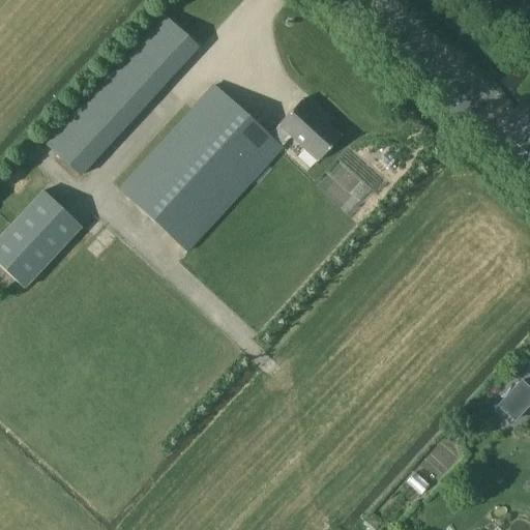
[(81,177),(198,48),(165,18),(48,146),(81,177)]
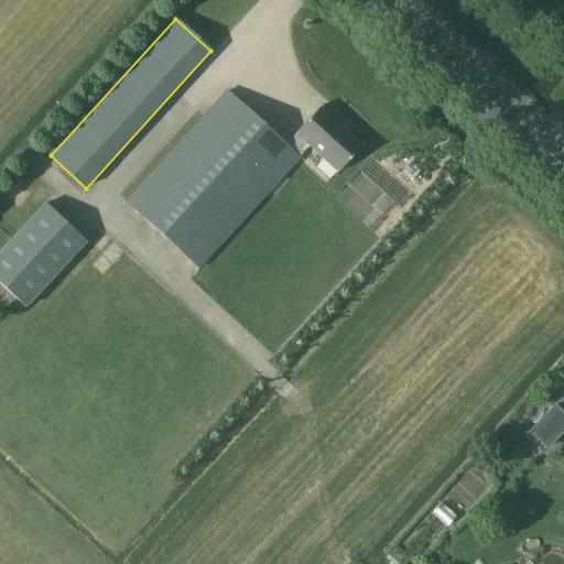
[(338,173),(364,145),(322,108),(286,147),(227,93),(128,202),(201,268),(301,159),(299,158),(310,147),(338,173)]
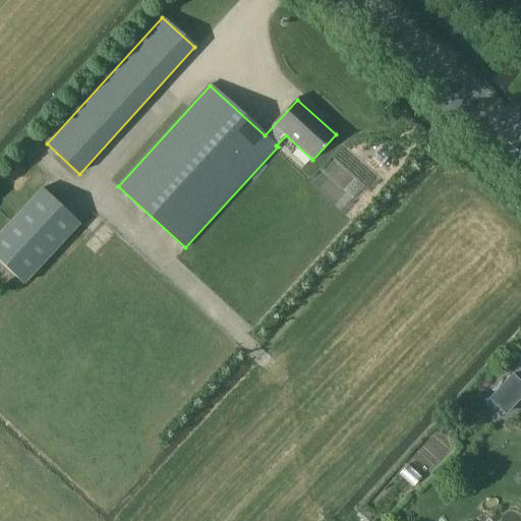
[(380,152),(373,158),(382,166),(388,159),(380,152)]
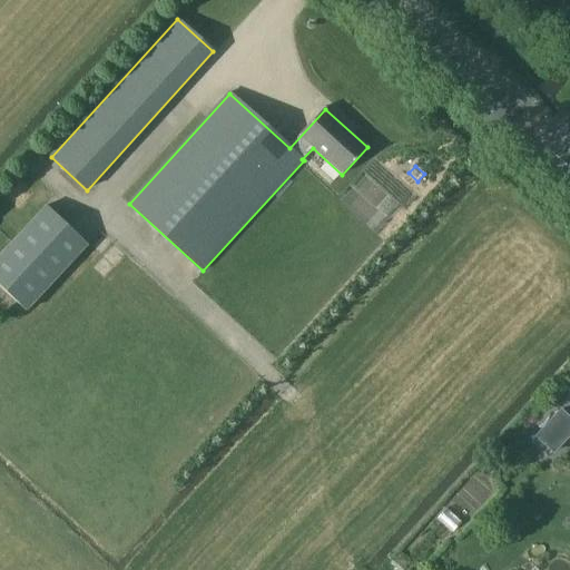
[(0,287),(27,312),(89,245),(48,208),(0,259),(0,287)]
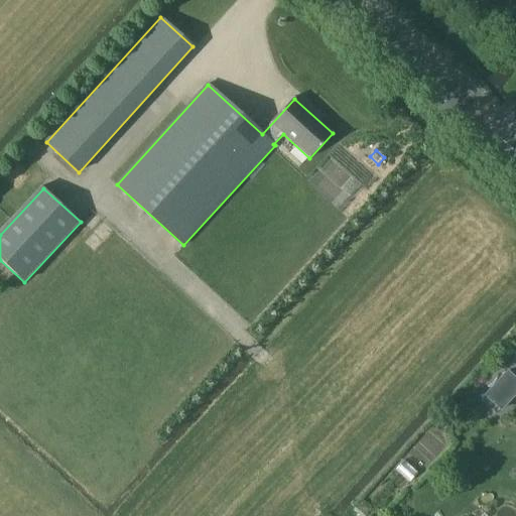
[(515,392),(515,379),(507,371),(485,395),(501,409),(515,392)]
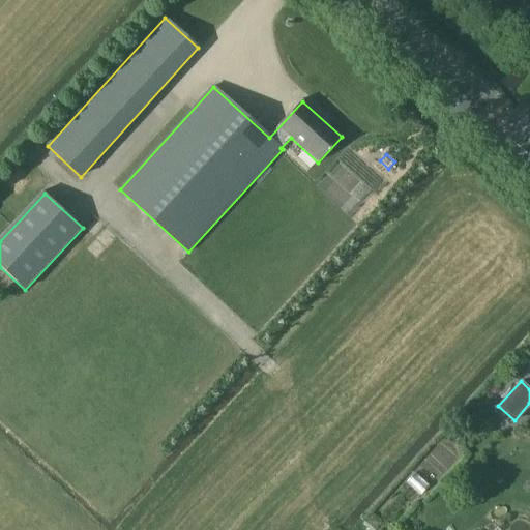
[(415,473),(407,482),(420,495),(429,484),(415,473)]
